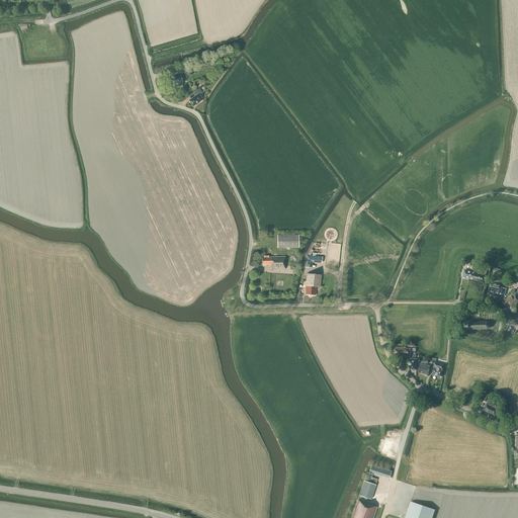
[(174,85),(182,83),(180,74),(173,76),(173,77),(167,78),(169,85),(174,84),(174,85)]
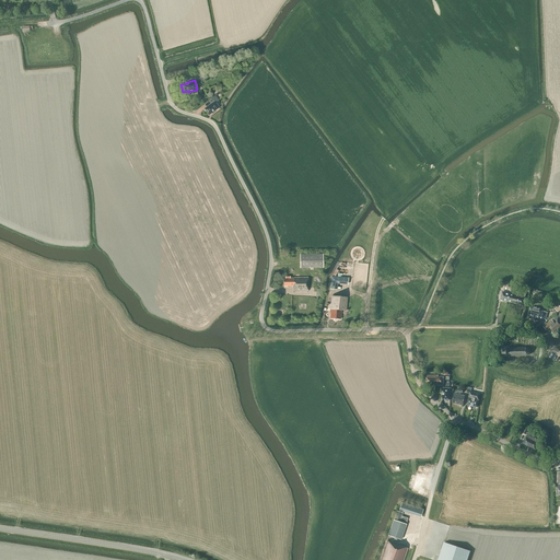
[(209,115),(219,108),(214,103),(218,101),(216,96),(209,102),(211,104),(205,108),(209,115)]
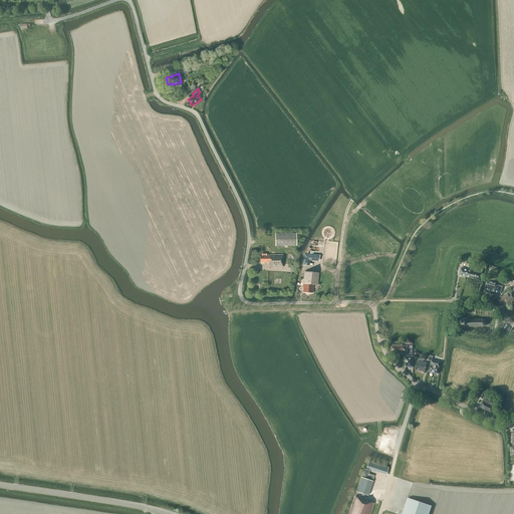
[(275,246),(296,246),(296,234),(275,234),(275,246)]
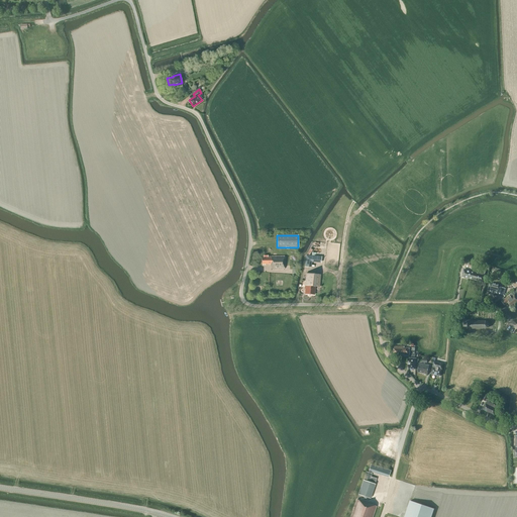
[(268,256),(268,255),(264,255),(264,257),(262,257),(262,265),(271,265),(271,270),(285,269),(284,256),(268,256)]
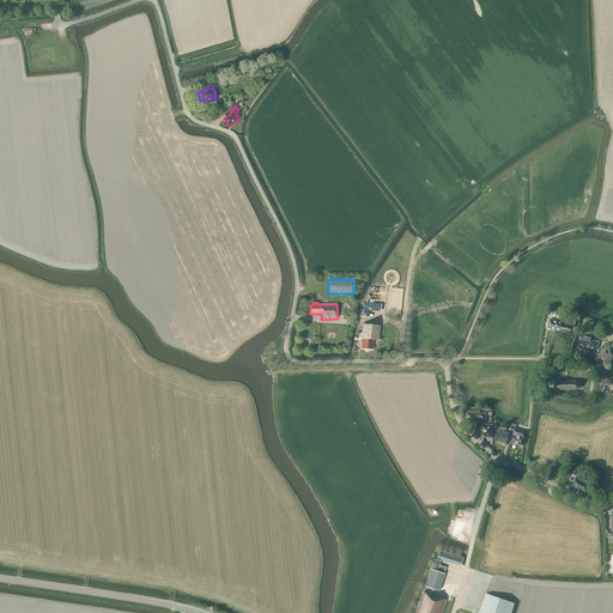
[(380,311),(381,304),(363,303),(360,316),(368,317),(368,310),(380,311)]
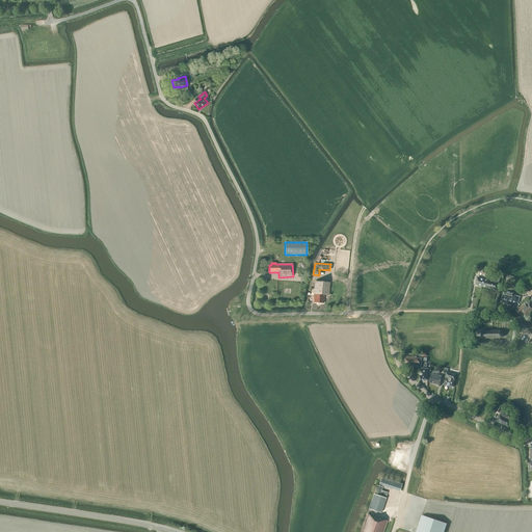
[(482,287),(484,280),(477,277),(475,285),(482,287)]
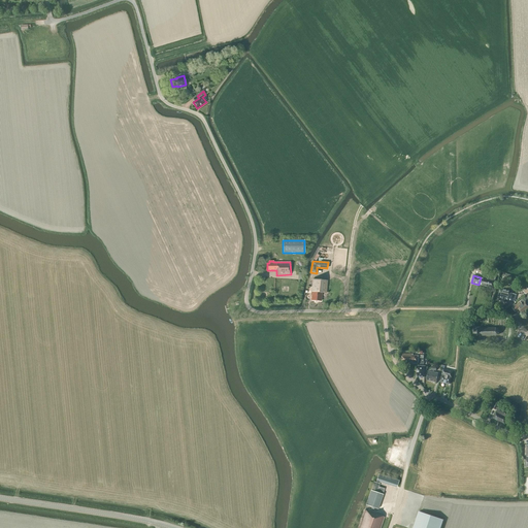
[(487,283),(486,287),(493,289),(495,282),(495,281),(496,277),(489,275),(488,279),(487,283)]
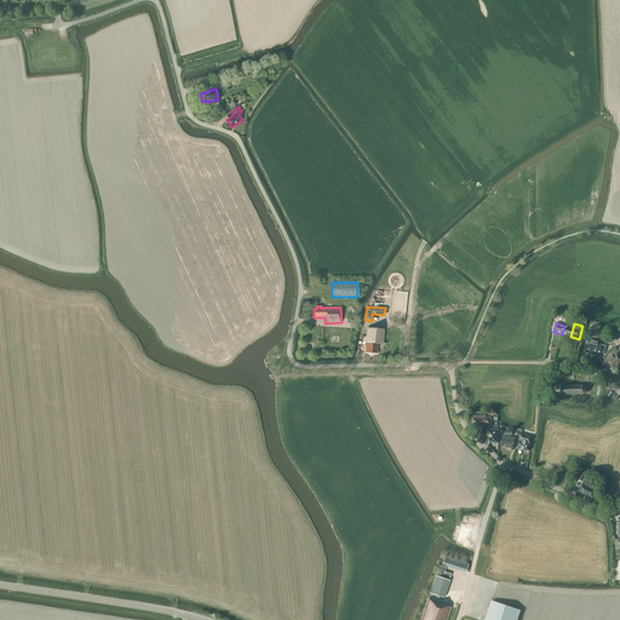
[(572,332),(573,328),(564,326),(562,334),(570,337),(572,332)]
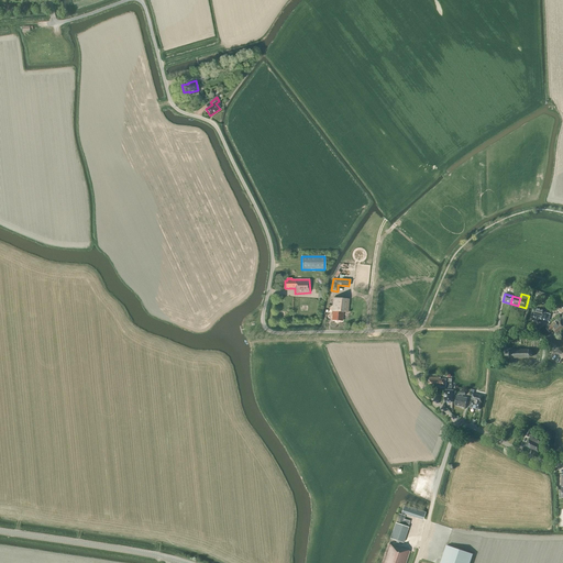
[(348,312),(349,299),(333,298),(332,315),(333,315),(332,320),(342,321),(343,312),(348,312)]
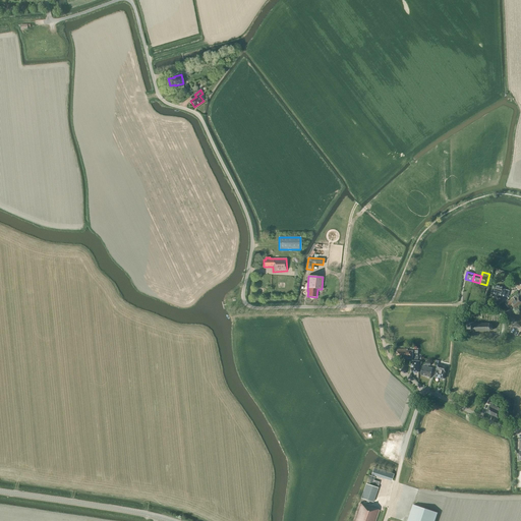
[(508,297),(510,291),(505,289),(494,286),(490,296),(496,297),(498,298),(503,299),(503,296),(508,297)]
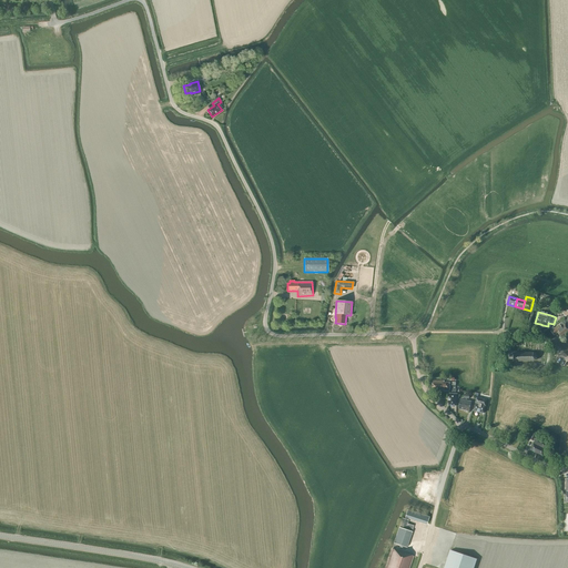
[(565,325),(563,322),(559,324),(555,328),(554,326),(550,330),(551,331),(550,331),(554,335),(558,333),(561,336),(567,331),(567,327),(566,325),(565,325)]
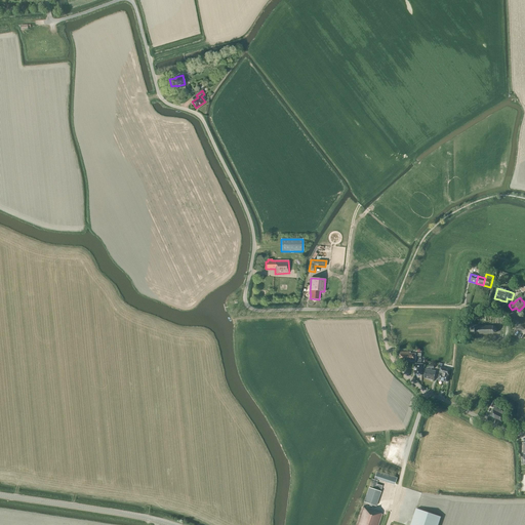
[(416,361),(416,354),(410,354),(409,354),(409,352),(400,352),(400,354),(400,359),(401,359),(401,361),(416,361)]
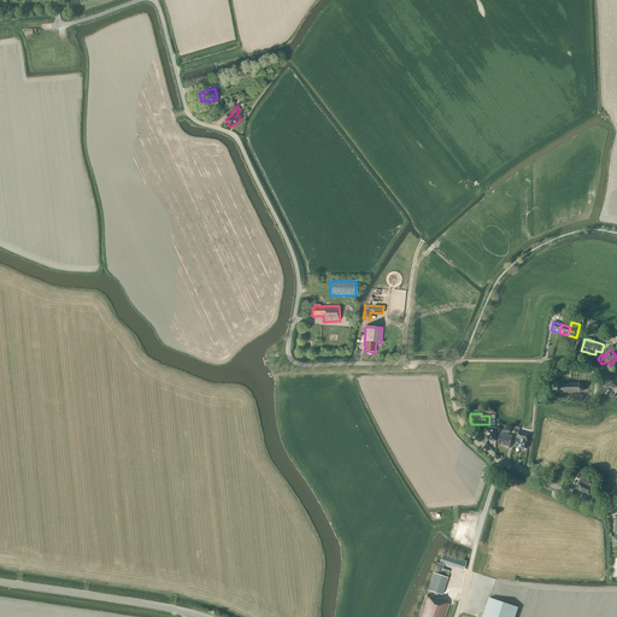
[(498,433),(499,429),(497,428),(488,428),(487,440),(495,441),(497,433),(498,433)]
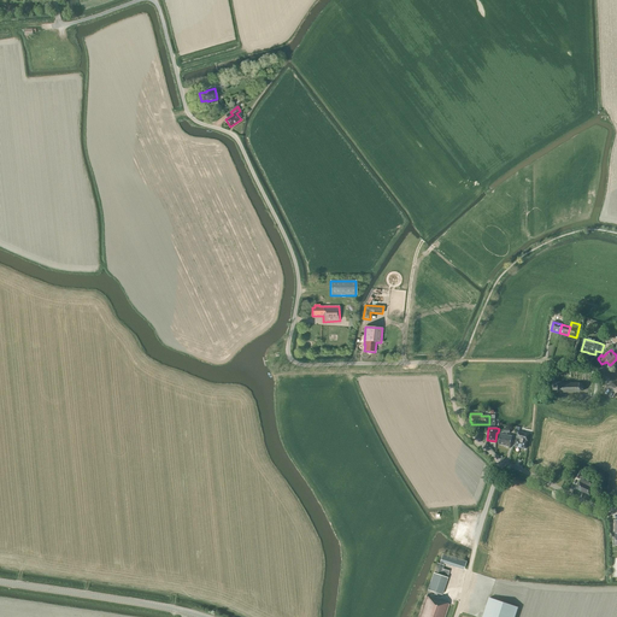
[(527,441),(528,438),(529,434),(518,432),(516,439),(515,446),(526,448),(527,441)]
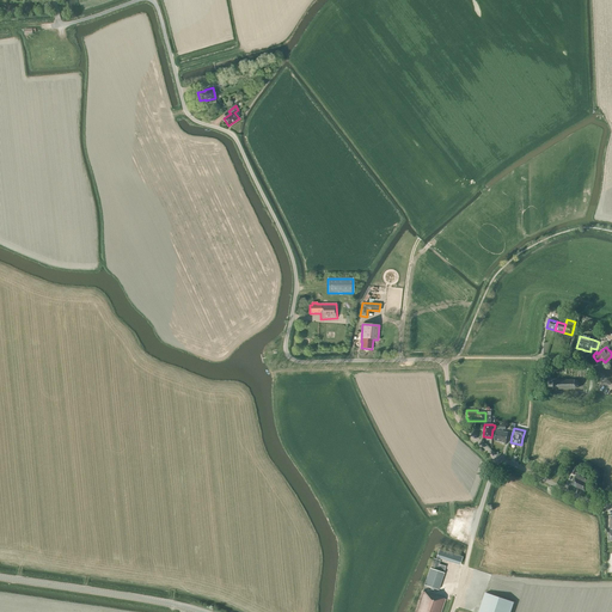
[(506,442),(508,433),(496,430),(494,441),(506,442)]
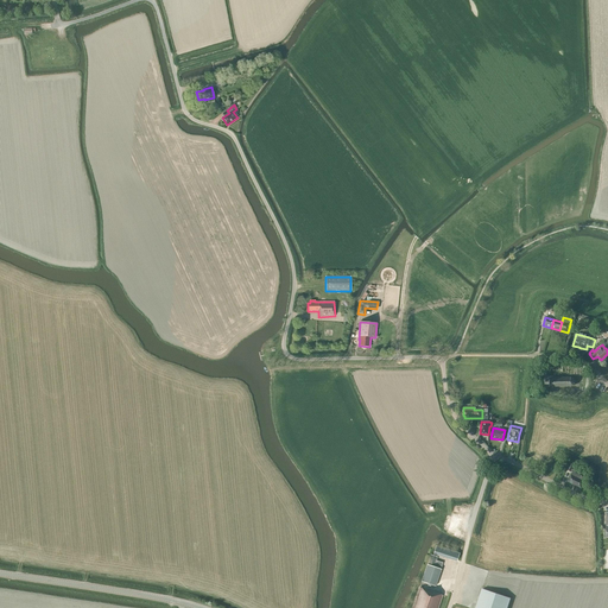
[(575,473),(576,472),(572,469),(574,466),(570,463),(567,470),(571,472),(572,473),(571,475),(568,481),(581,488),(584,481),(583,481),(586,479),(575,473)]
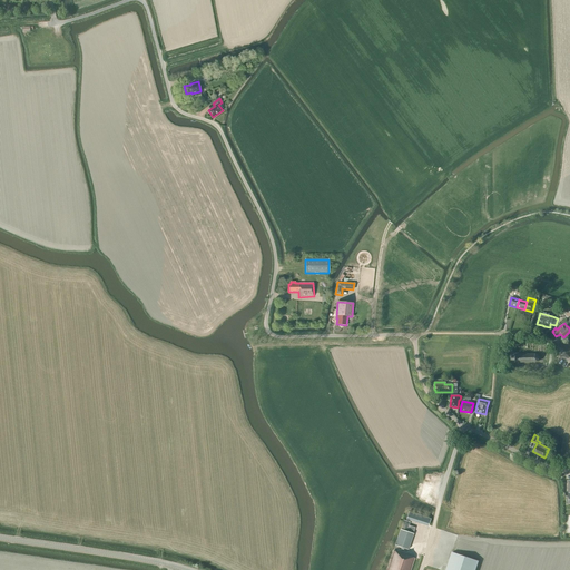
[(408,550),(413,533),(415,528),(409,526),(410,522),(404,520),(395,546),(408,550)]
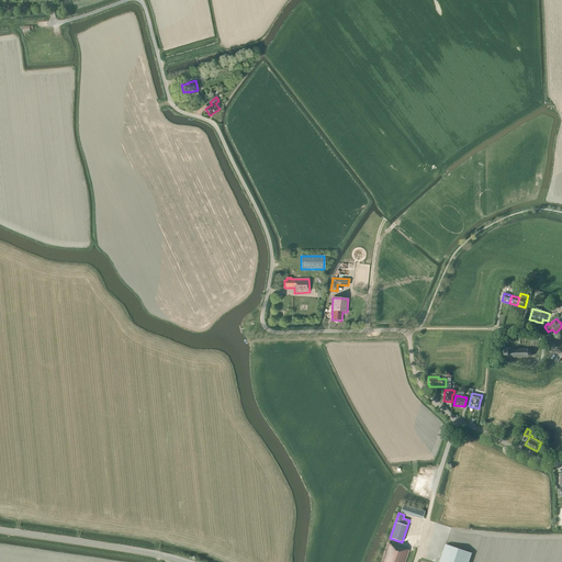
[(404,561),(408,550),(389,543),(381,561),(404,561)]
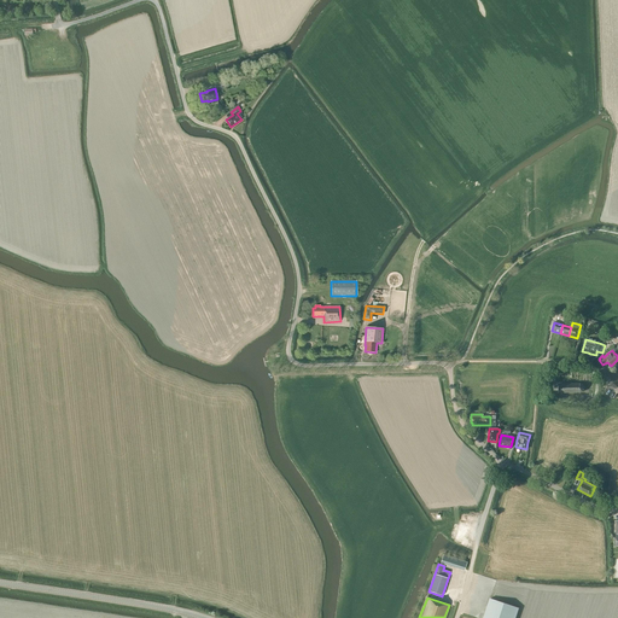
[(514,617),(519,608),(490,599),(483,617),(514,617)]
